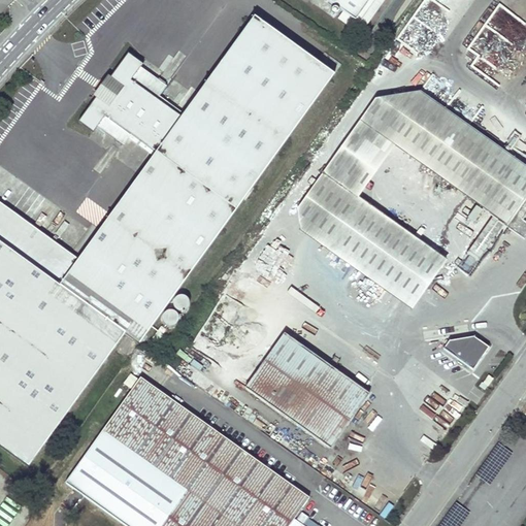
[(331,0),(338,5),(339,5),(346,10),(340,17),(353,25),(370,0),(331,0)]
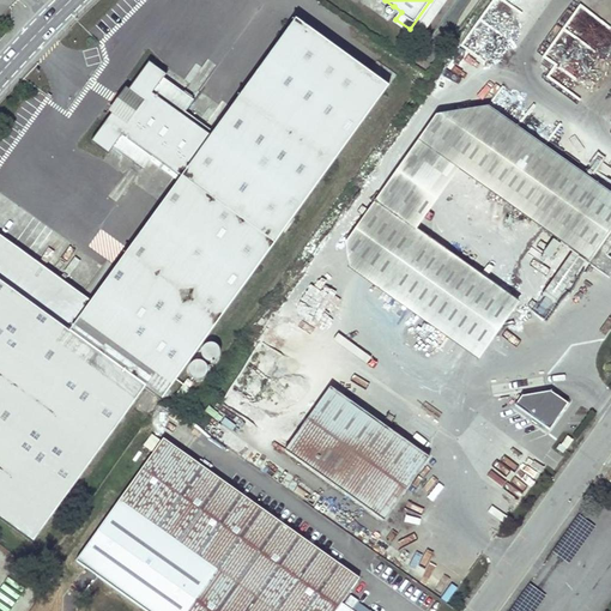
[(164,72),(147,61),(123,95),(115,107),(91,140),(108,151),(119,135),(121,132),(181,174),(179,179),(94,298),(0,231),(0,510),(37,537),(147,382),(164,394),(386,82),(292,16),(212,129),(210,133),(150,91),(152,88),(164,72)]
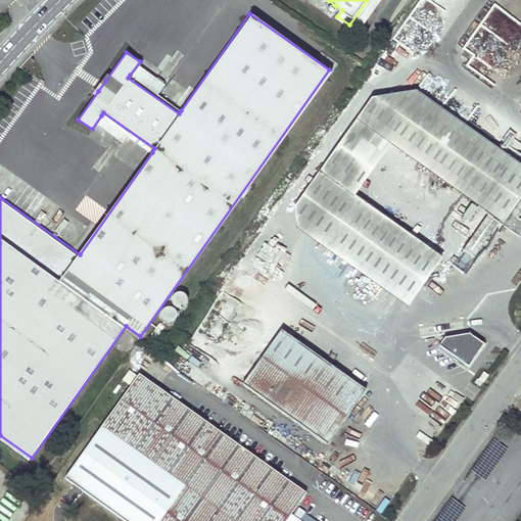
[(179,113),(181,110),(130,75),(128,78),(179,113)]
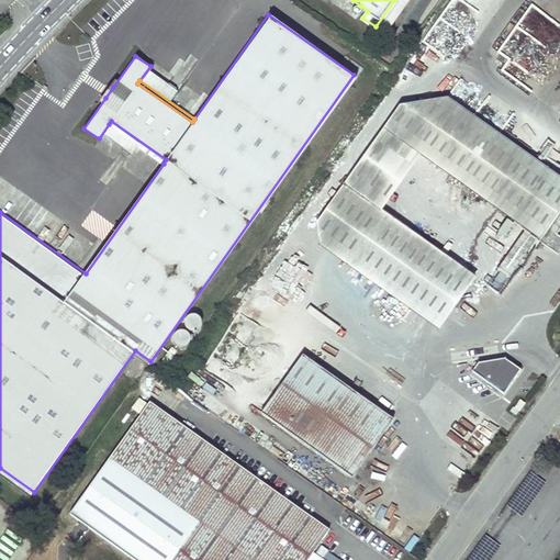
[(110,85),(102,96),(105,98),(113,87),(110,85)]
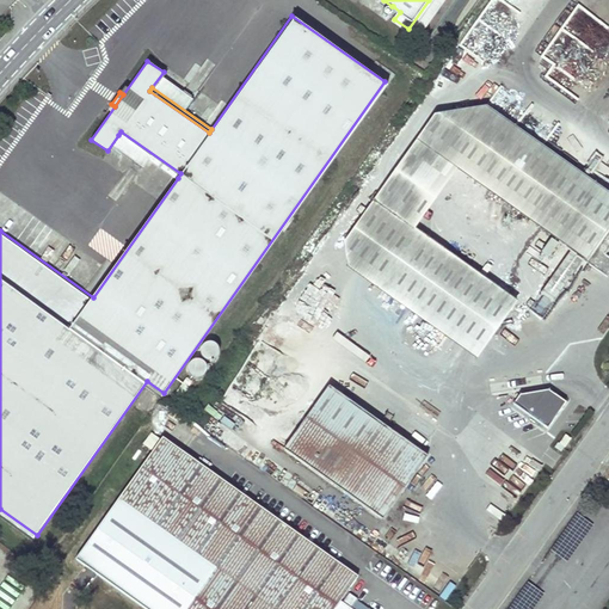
[(352,264),(480,354),(520,299),(418,228),(460,168),(588,258),(608,226),(608,197),(485,111),(435,121),(350,240),(352,264)]
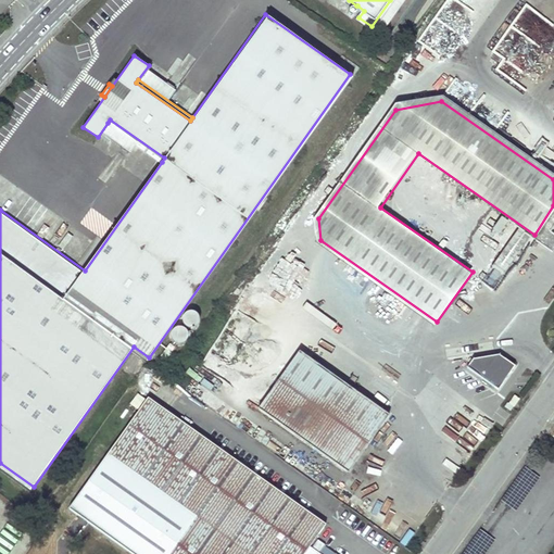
[(110,120),(108,123),(162,162),(164,158),(110,120)]
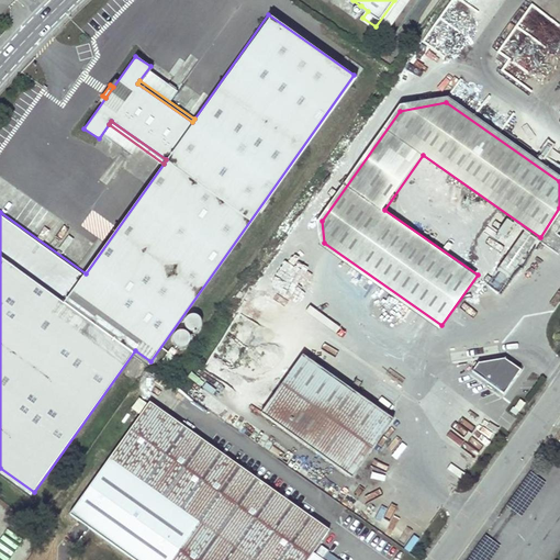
[(559,208),(540,237),(559,250),(559,232),(559,208)]
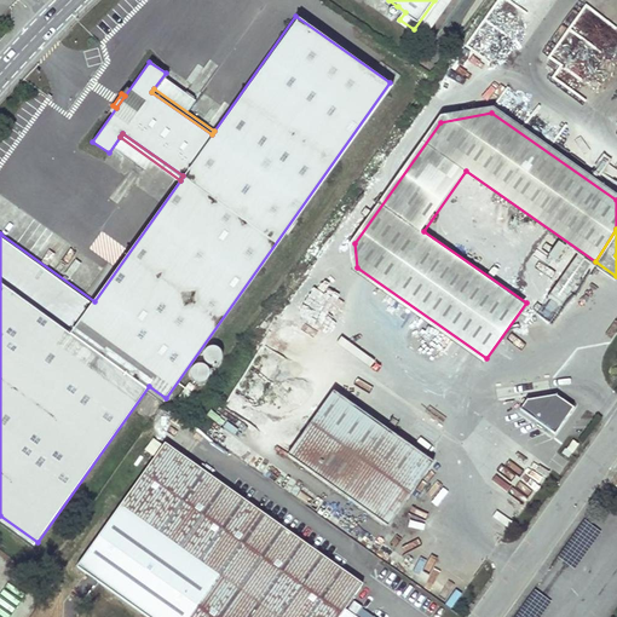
[(574,280),(559,272),(540,312),(554,319),(574,280)]
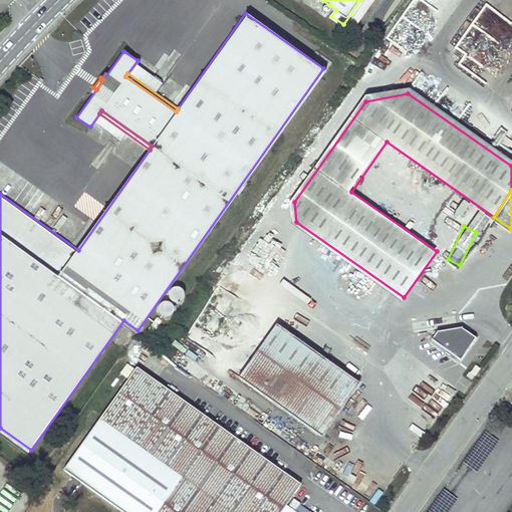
[(170,293),(181,300),(190,288),(179,280),(170,293)]
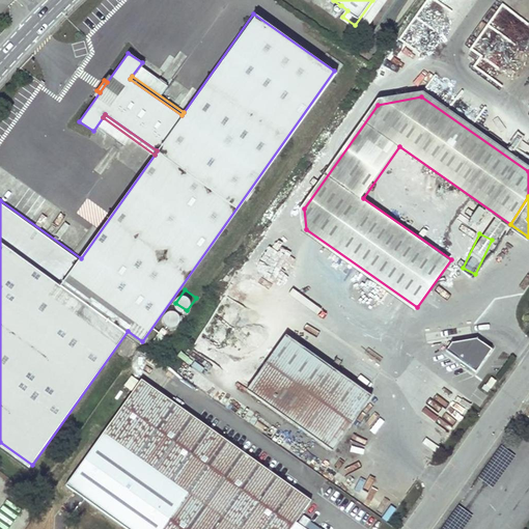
[(286,334),(248,389),(334,449),(373,395),(286,334)]
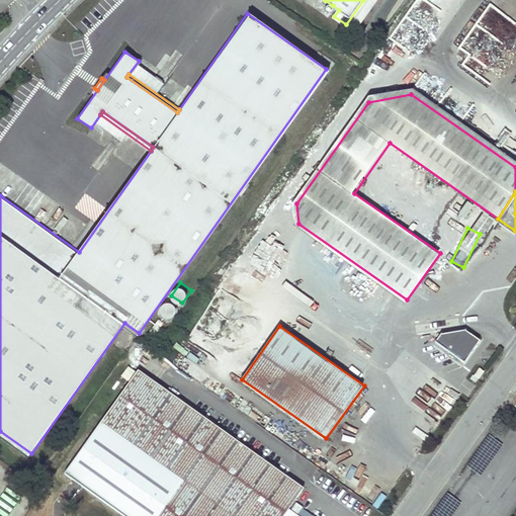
[(442,332),(437,339),(465,359),(481,338),(466,328),(442,332)]
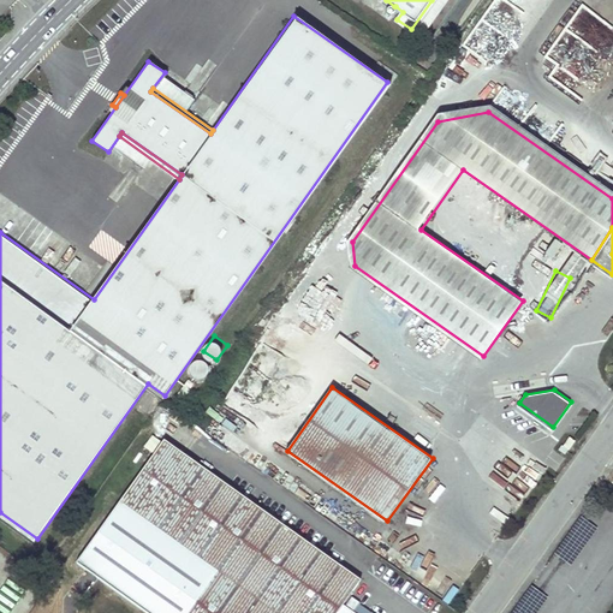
[(358,612),(345,603),(352,594),(363,579),(165,439),(79,561),(152,612),(358,612)]
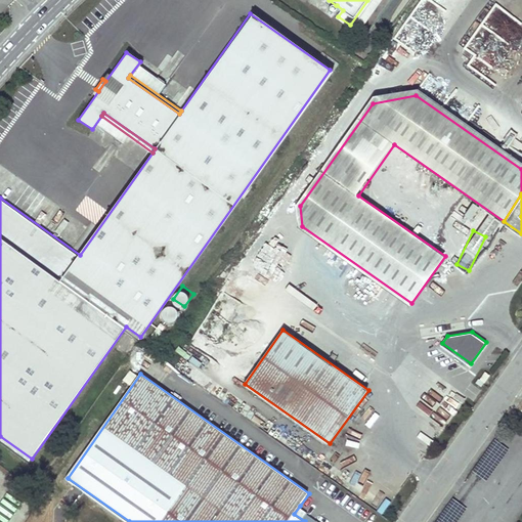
[(421,380),(412,392),(424,400),(421,404),(436,416),(447,399),(421,380)]
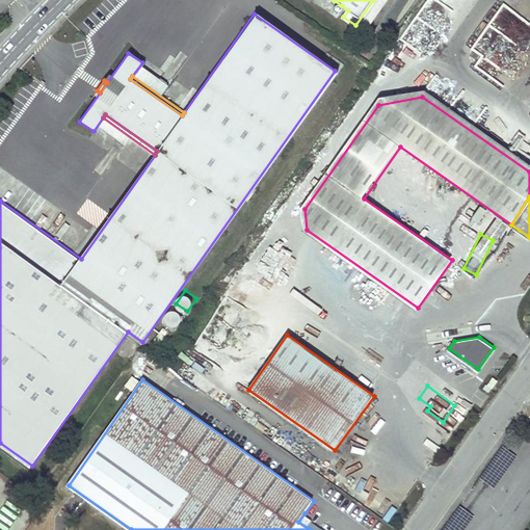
[(298,522),(310,529),(320,529),(323,527),(305,513),(298,522)]
